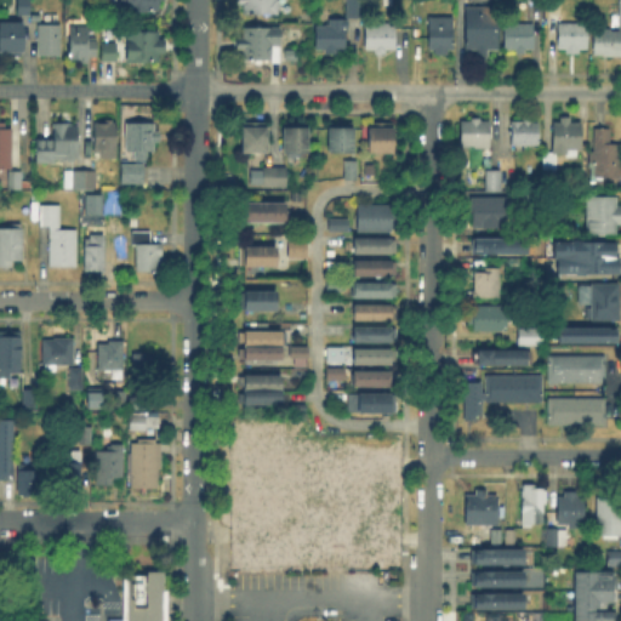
[(30,0),(29,18),(17,18),(17,0),(30,0)]
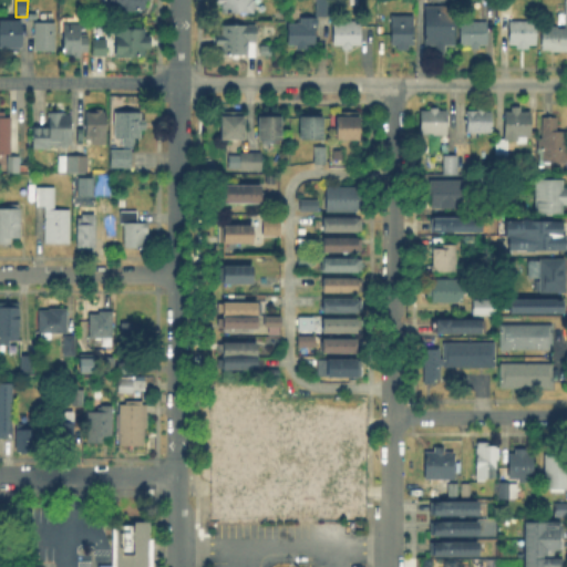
[(151,0),(151,2),(146,2),(146,12),(134,12),(134,13),(119,14),(119,12),(116,12),(116,10),(110,10),(110,0),(151,0)]
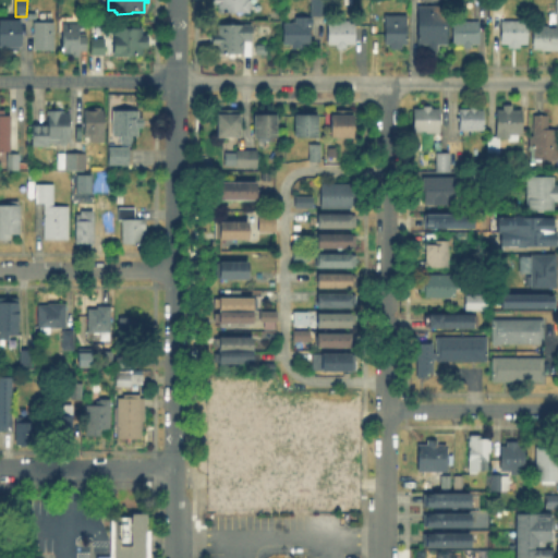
[(249,0),(250,3),(252,3),(251,16),(234,20),(217,19),(217,0),(249,0)]
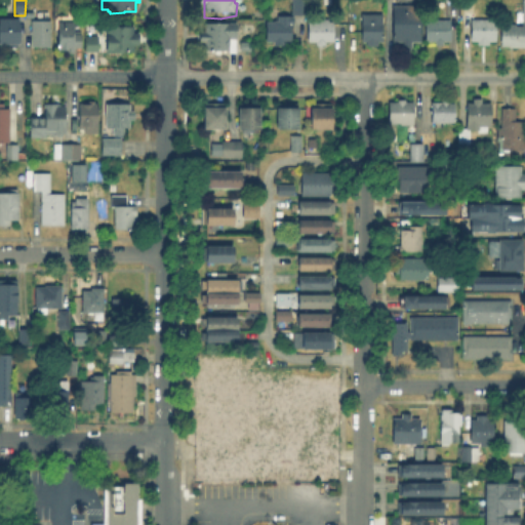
[(308,0),(308,17),(292,17),(292,0),(308,0)]
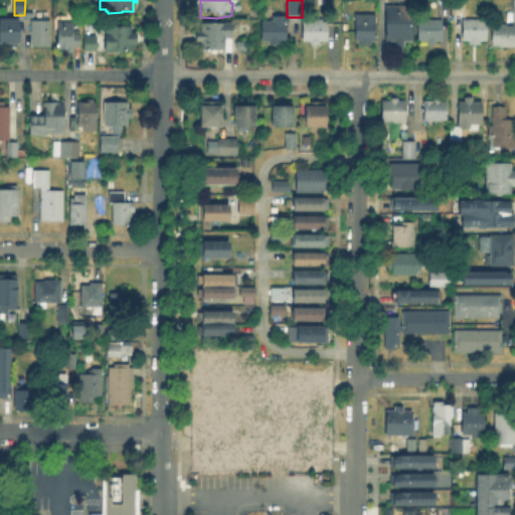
[(514,0),(514,49),(501,49),(501,47),(492,47),(492,29),(500,29),(500,27),(507,26),(507,29),(513,29),(513,24),(507,24),(507,15),(505,16),(505,10),(513,10),(513,0),(514,0)]
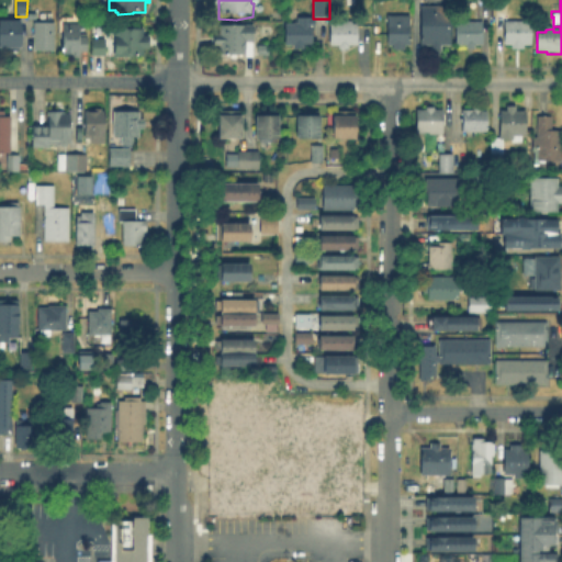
[(451,9),(451,47),(442,47),(441,52),(431,53),(431,47),(422,47),(422,9),(451,9)]
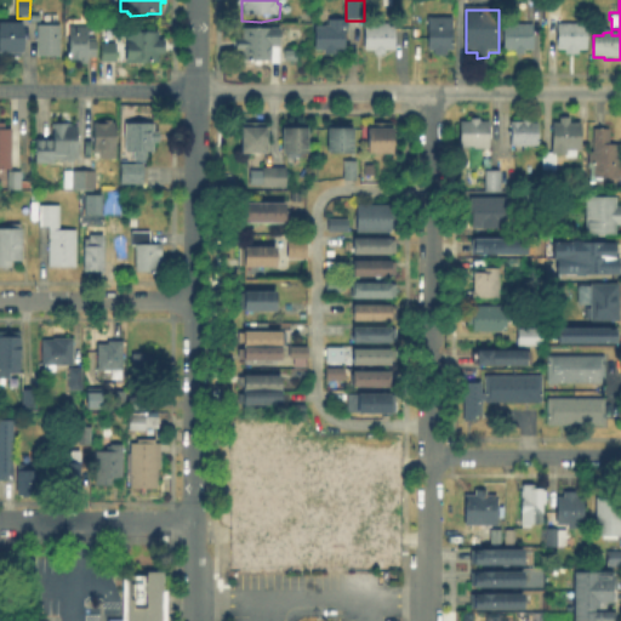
[(454,21),(454,52),(448,52),(448,58),(436,57),(436,52),(429,52),(429,21),(454,21)]
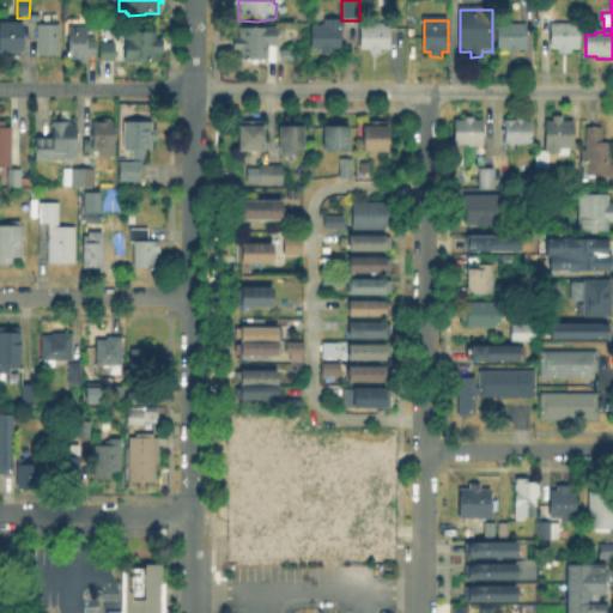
[(344,23),(344,34),(341,34),(341,53),(332,53),(332,56),(320,56),(320,53),(311,53),(311,30),(321,30),(321,28),(325,28),(325,23),(344,23)]
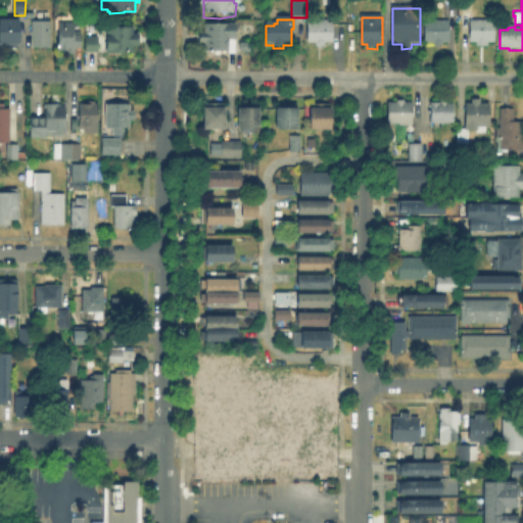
[(328,22),(328,25),(332,25),(333,45),(325,45),(325,48),(316,48),(316,45),(307,45),(307,25),(320,25),(320,22),(328,22)]
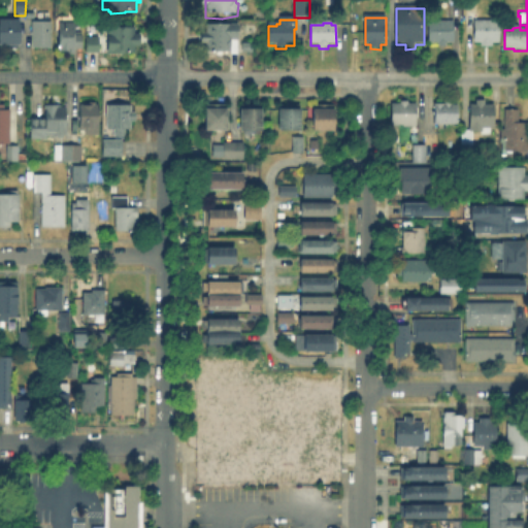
[(53,24),(53,50),(33,50),(33,24),(53,24)]
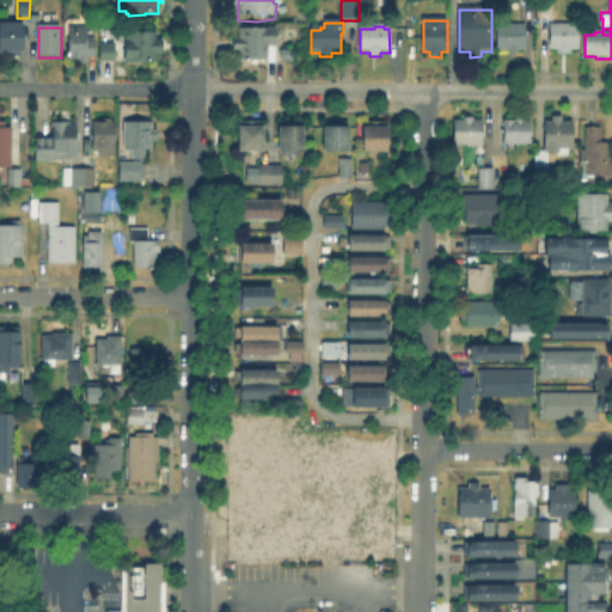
[(86,28),(87,42),(95,41),(95,57),(87,57),(87,63),(80,63),(80,60),(69,60),(68,28),(86,28)]
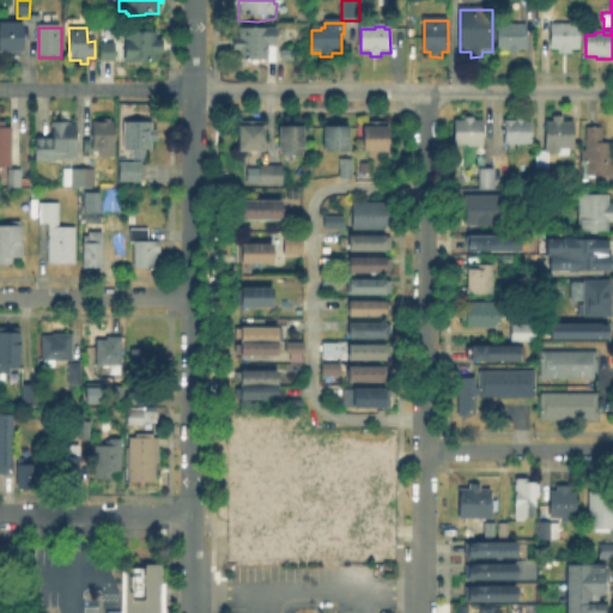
[(529,28),(529,50),(520,50),(520,53),(510,53),(510,50),(501,50),(499,28),(529,28)]
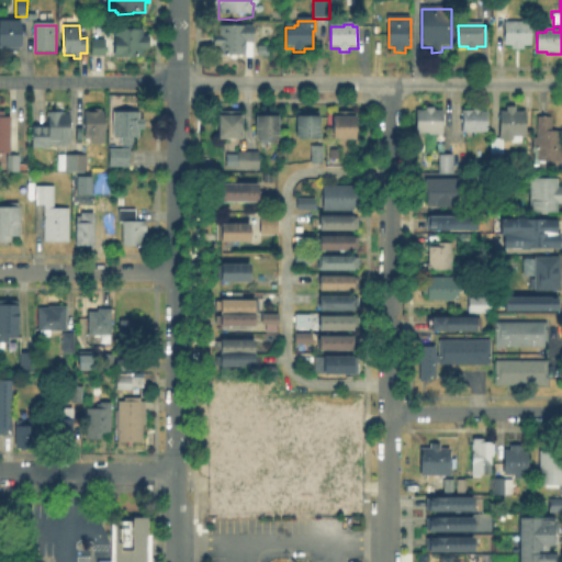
[(531,25),(531,47),(524,47),(524,53),(513,53),(513,47),(505,47),(505,25),(531,25)]
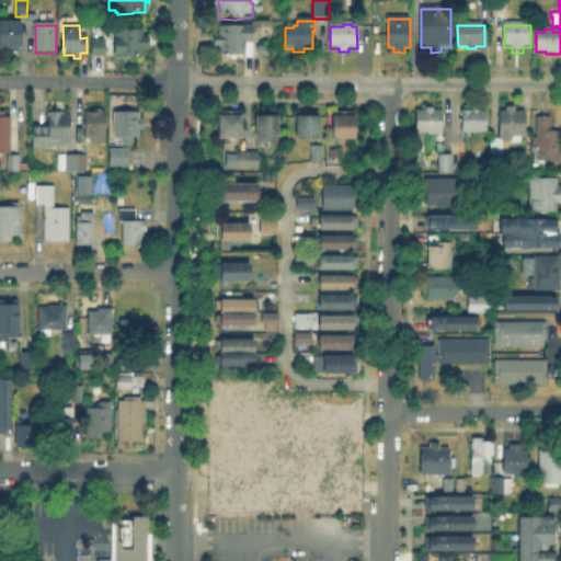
[(0,26),(22,26),(22,53),(0,54),(0,26)]
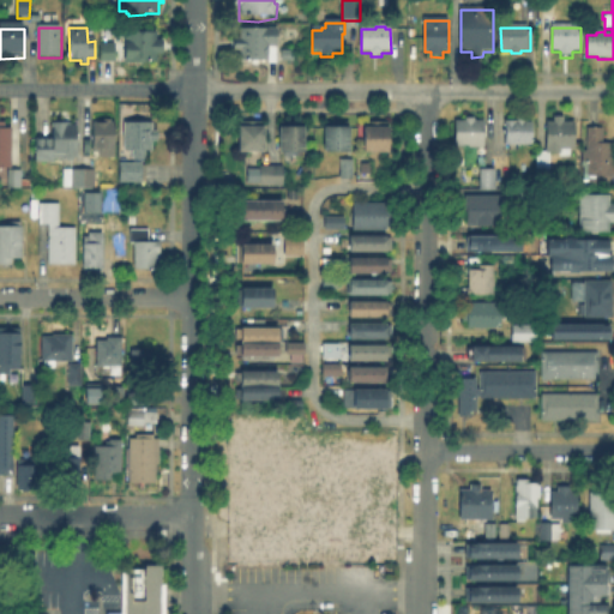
[(278,31),(280,66),(268,66),(257,70),(241,66),(240,53),(234,53),(233,41),(240,41),(240,30),(278,31)]
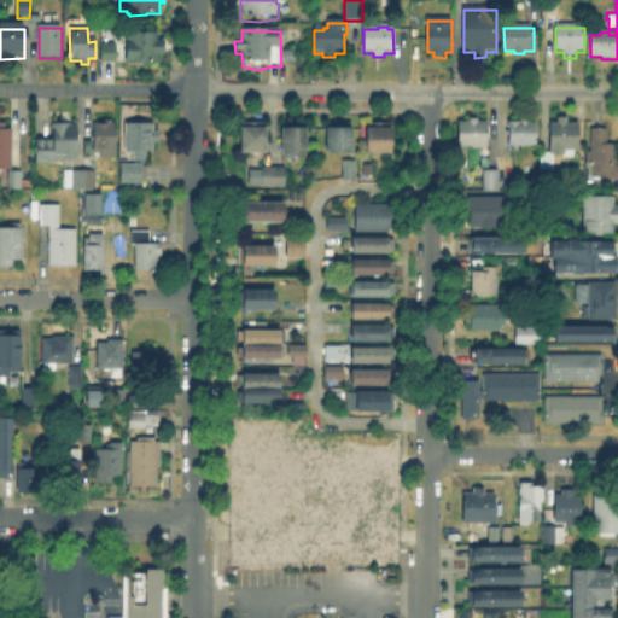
[(158,35),(158,44),(164,44),(164,58),(158,58),(158,66),(126,66),(126,36),(158,35)]
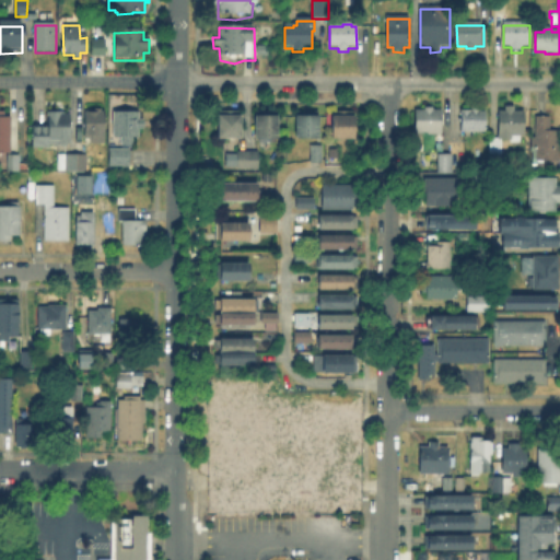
[(105,56),(92,57),(92,39),(105,39),(105,56)]
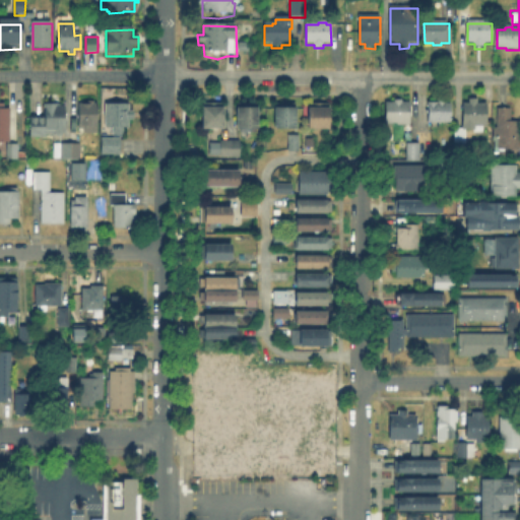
[(478,105),(488,106),(488,128),(483,128),(483,134),(474,134),(474,132),(466,132),(466,145),(456,145),(456,131),(463,131),(463,105),(469,105),(469,101),(478,101),(478,105)]
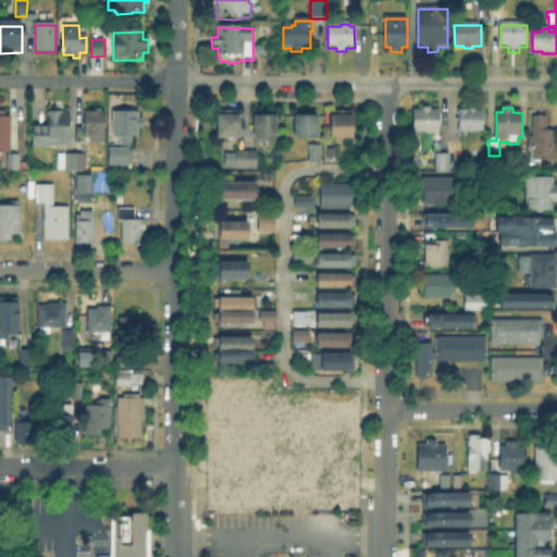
[(431,109),(431,112),(441,111),(441,152),(434,152),(434,135),(425,135),(425,134),(413,134),(413,111),(423,111),(423,109),(431,109)]
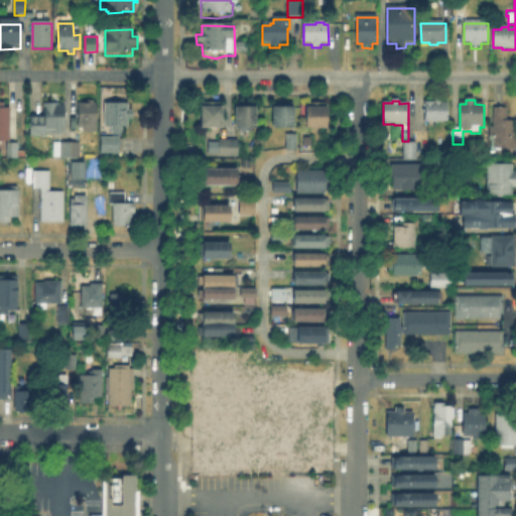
[(94,102),(94,104),(97,103),(97,133),(85,133),(85,128),(79,128),(79,104),(87,104),(87,102),(94,102)]
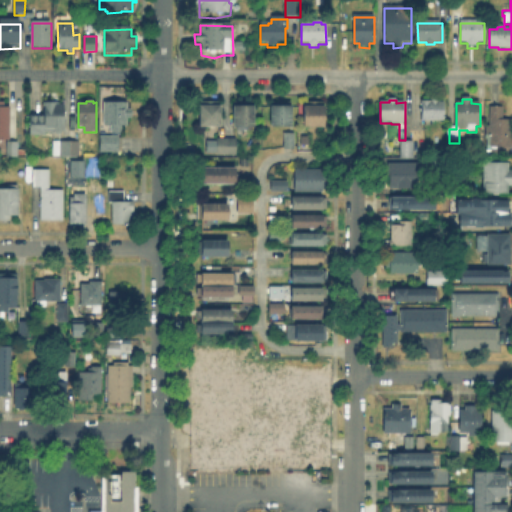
[(0,102),(4,102),(4,107),(9,107),(9,139),(0,139),(0,102)]
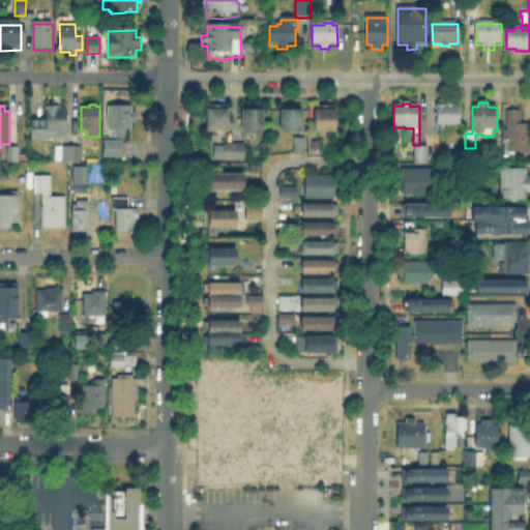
[(229,108),(230,138),(207,138),(208,106),(229,108)]
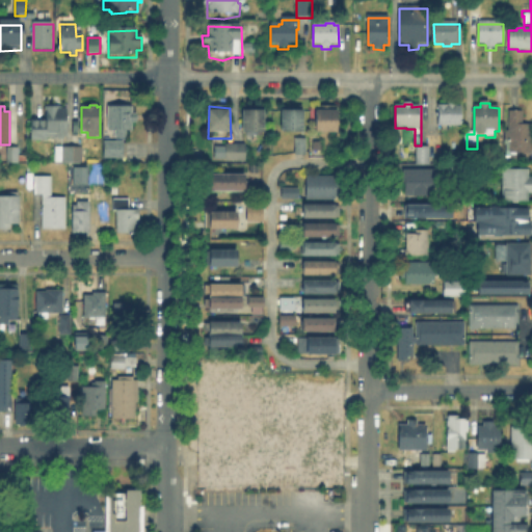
[(278,131),(280,106),(301,106),(301,131),(278,131)]
